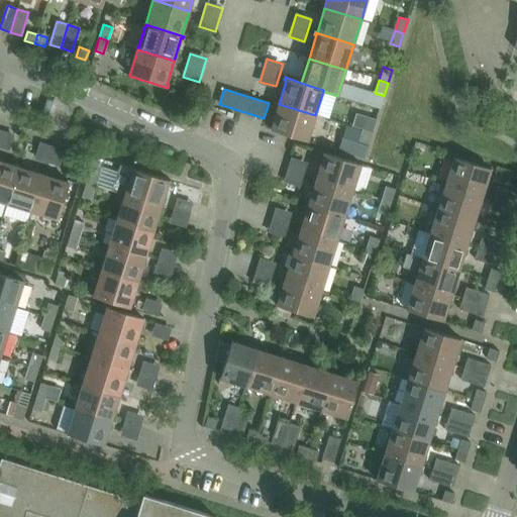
[(307,141),(315,115),(279,104),(272,127),(270,127),(269,129),(307,141)]
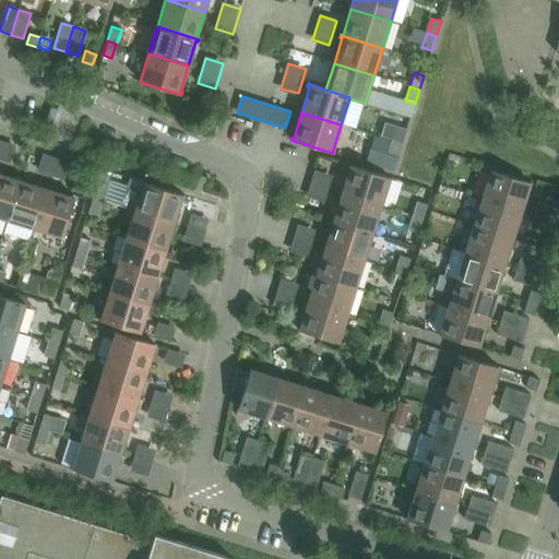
[(402,144),(407,130),(397,127),(393,141),(402,144)]
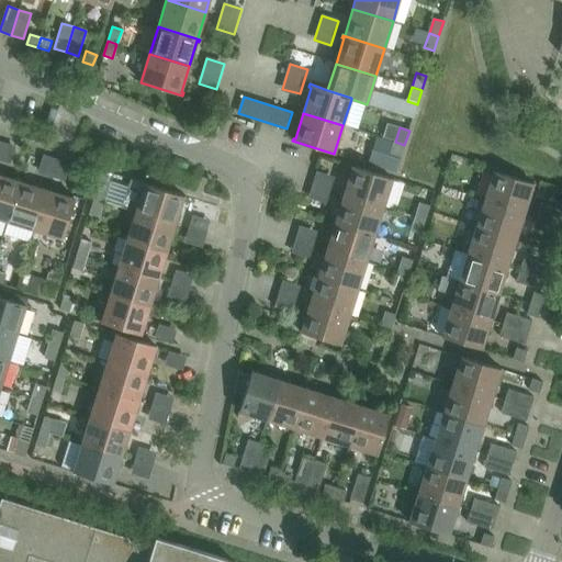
[(400,159),(404,145),(395,142),(390,156),(400,159)]
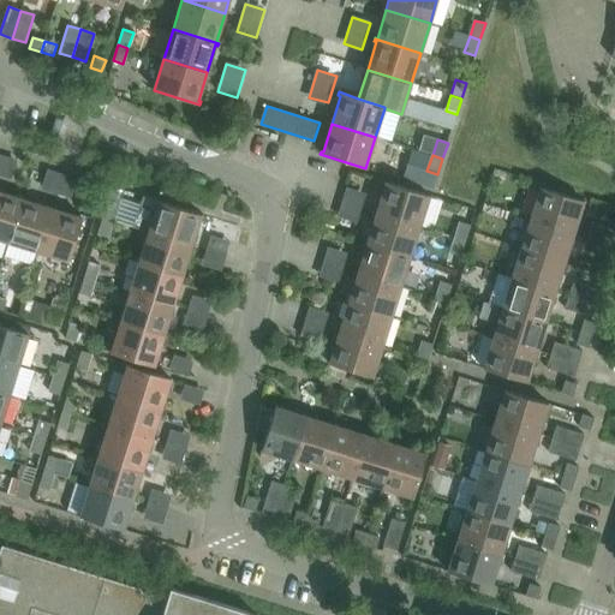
[(0,178),(10,181),(16,163),(0,157),(0,178)]
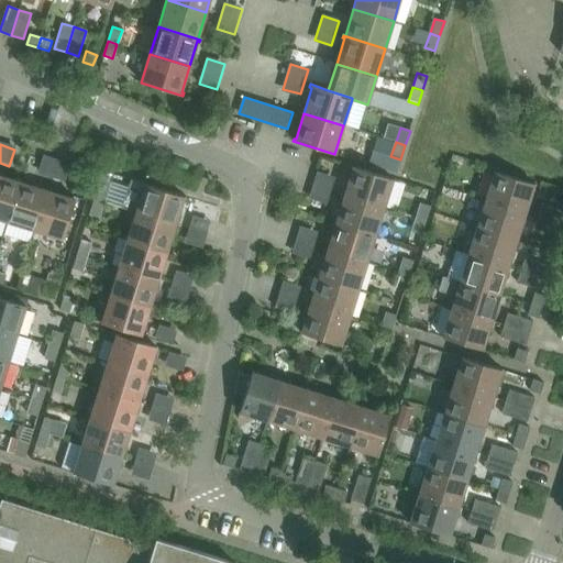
[(39,174),(63,181),(68,165),(44,157),(39,174)]
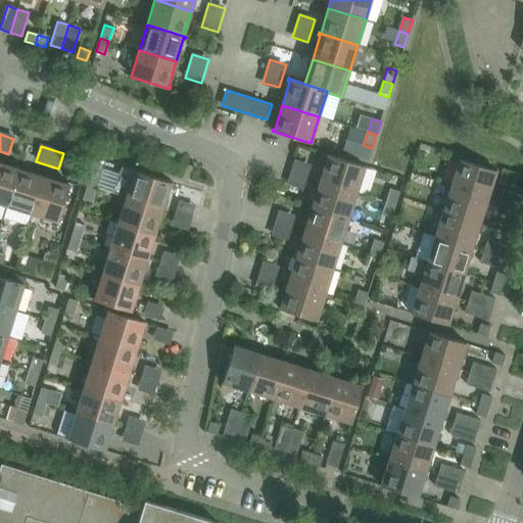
[(357,192),(365,167),(326,154),(325,157),(327,157),(320,181),(357,192)]
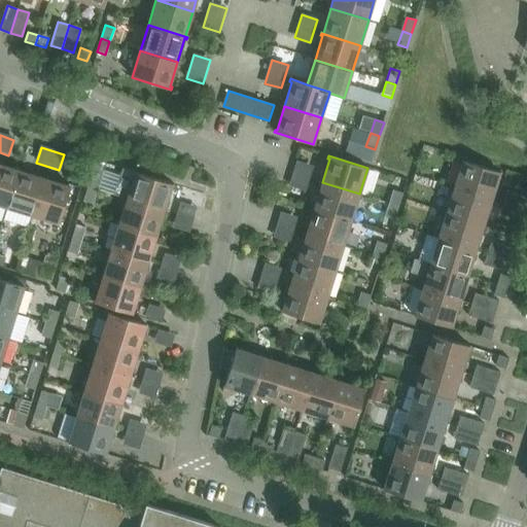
[(296,161),(289,184),(306,189),(313,166),(296,161)]
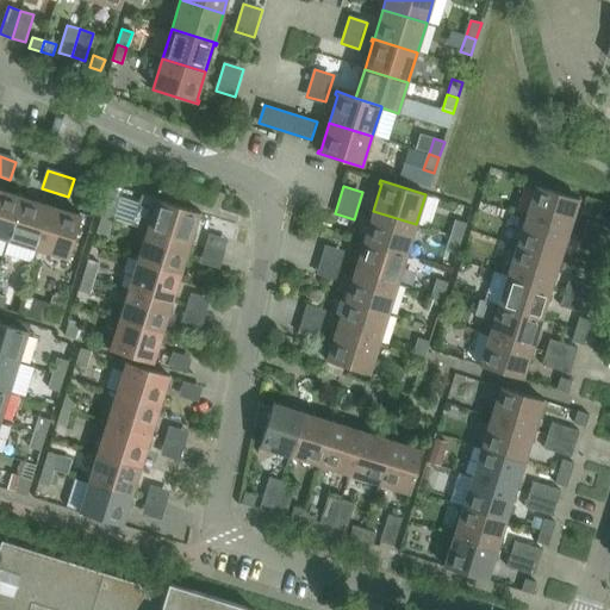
[(570,230),(578,203),(580,203),(582,200),(535,186),(526,217),(570,230)]
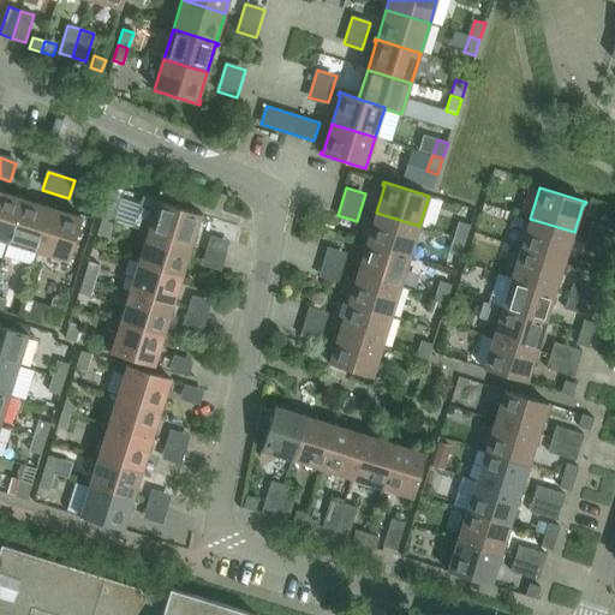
[(0,239),(7,243),(22,197),(21,196),(19,198),(0,192),(0,239)]
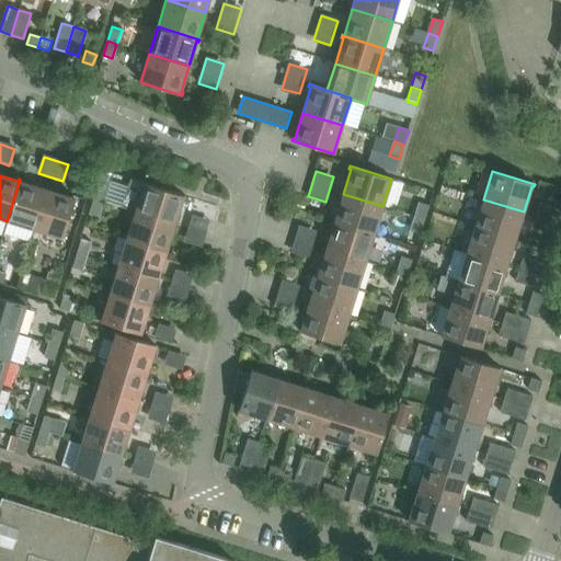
[(34,230),(47,190),(21,182),(22,180),(20,180),(7,221),(34,230)]
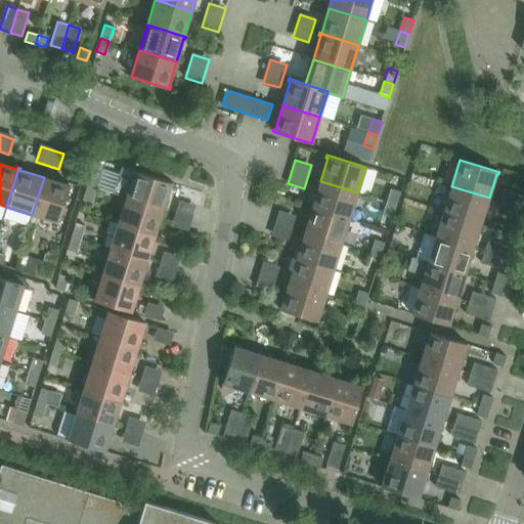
[(96,188),(100,175),(91,172),(87,185),(96,188)]
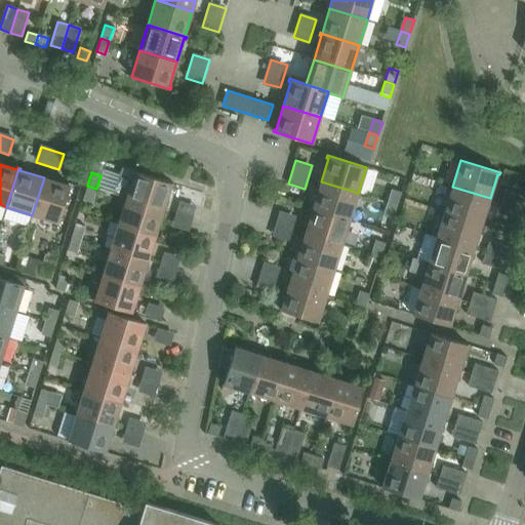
[(163,210),(171,186),(173,187),(173,185),(134,172),(126,198),(163,210)]
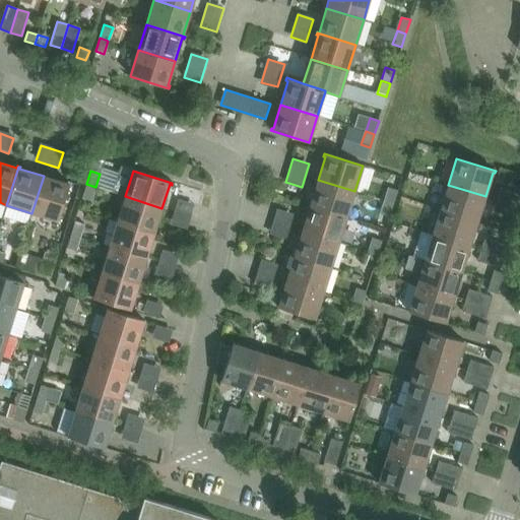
[(58,221),(70,182),(67,182),(67,184),(44,176),(31,213),(58,221)]
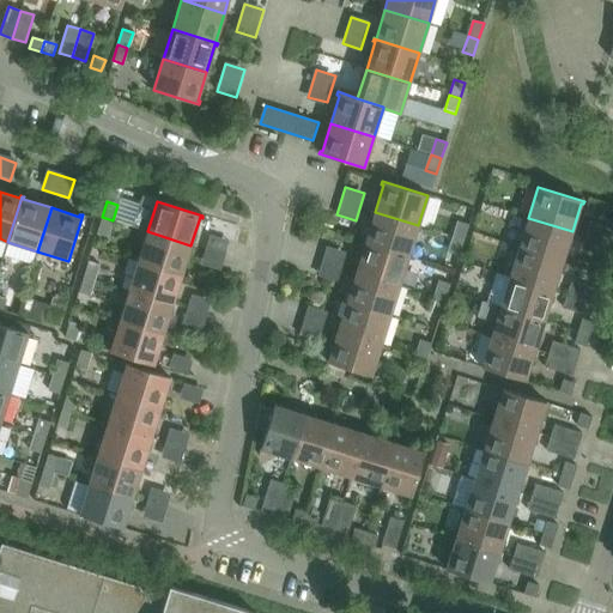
[(408,256),(418,225),(375,212),(366,241),(363,240),(363,242),(408,256)]
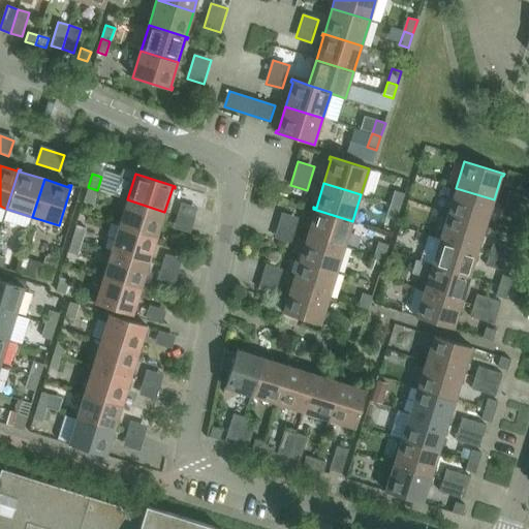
[(93,204),(97,190),(88,187),(84,200),(93,204)]
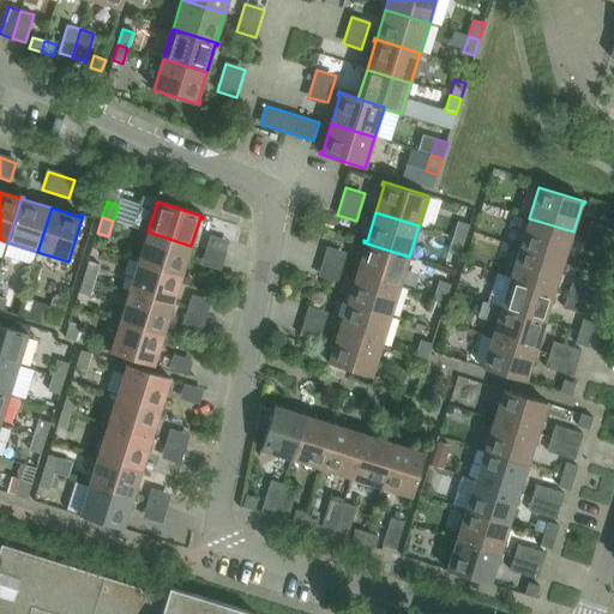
[(564,259),(573,232),(529,218),(521,247),(566,262),(566,260),(564,259)]
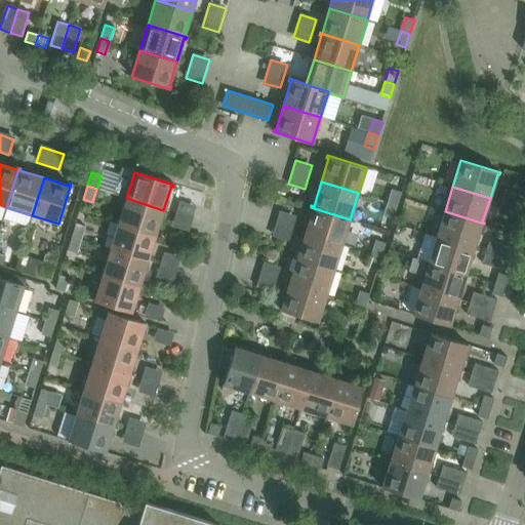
[(397,206),(401,193),(392,190),(388,203),(397,206)]
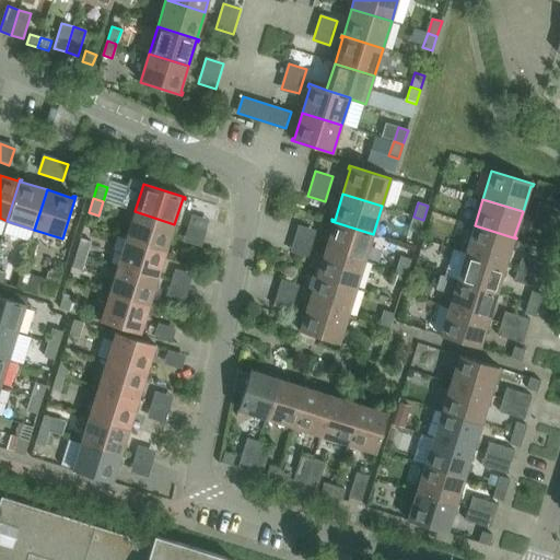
[(166,249),(174,224),(135,211),(126,238),(168,252),(168,251),(166,249)]
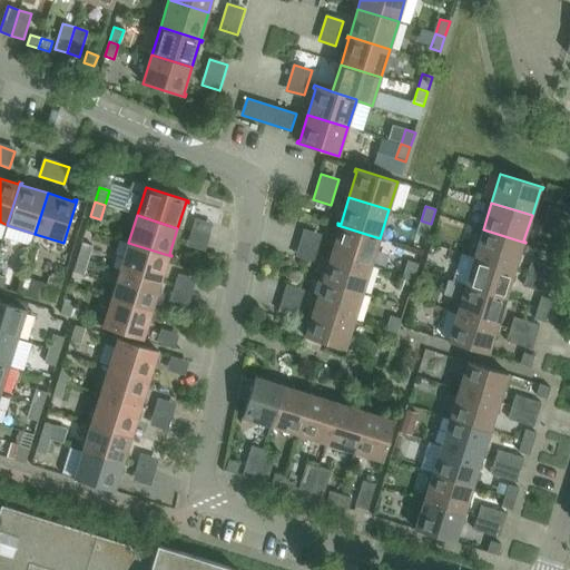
[(566,239),(569,227),(544,218),(540,231),(566,239)]
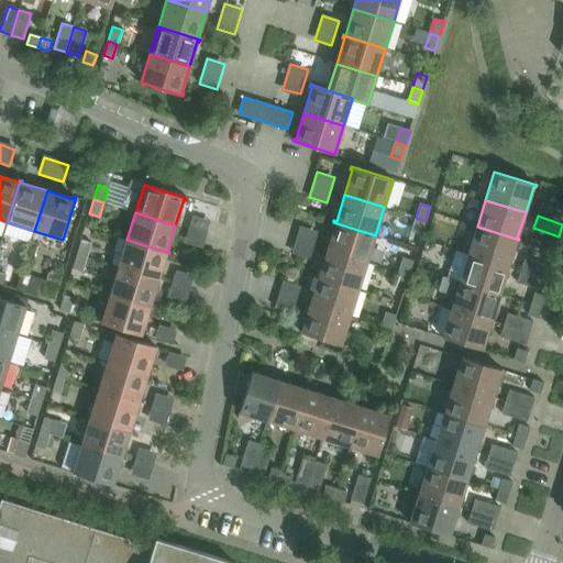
[(194,217),(186,241),(202,246),(210,222),(194,217)]
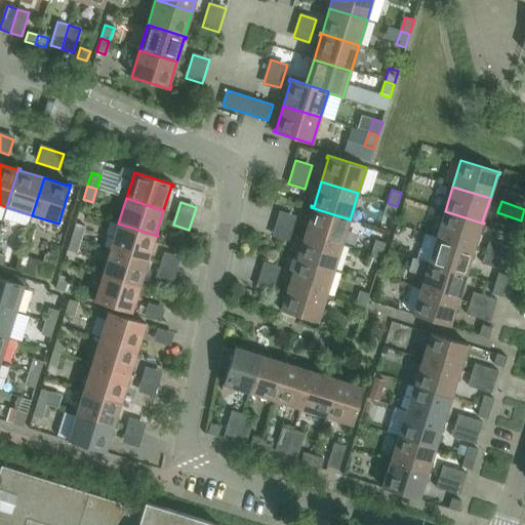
[(393,219),(397,206),(388,203),(384,216),(393,219)]
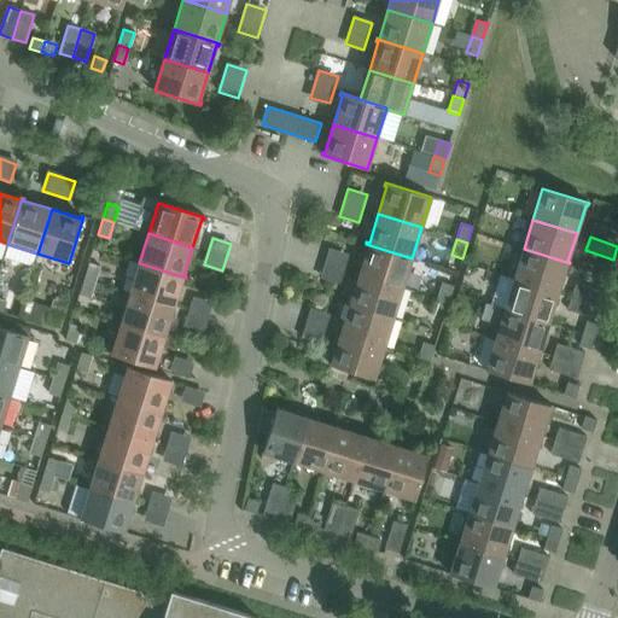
[(403,287),(412,258),(366,244),(366,245),(368,246),(359,274),(403,287)]
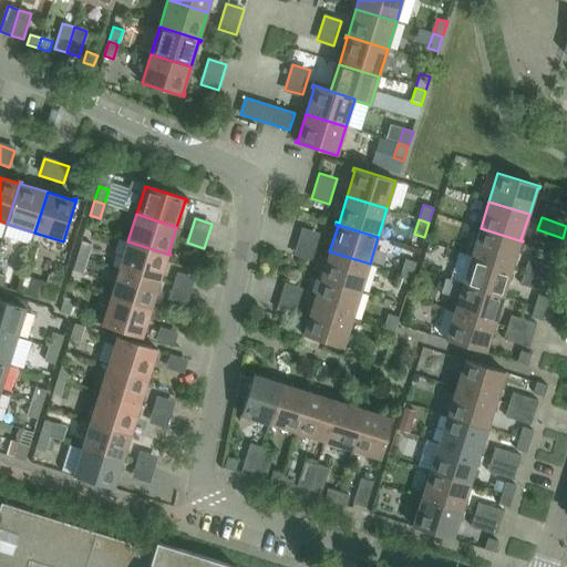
[(512,269),(519,243),(522,244),(523,241),(481,228),(472,256),(512,269)]
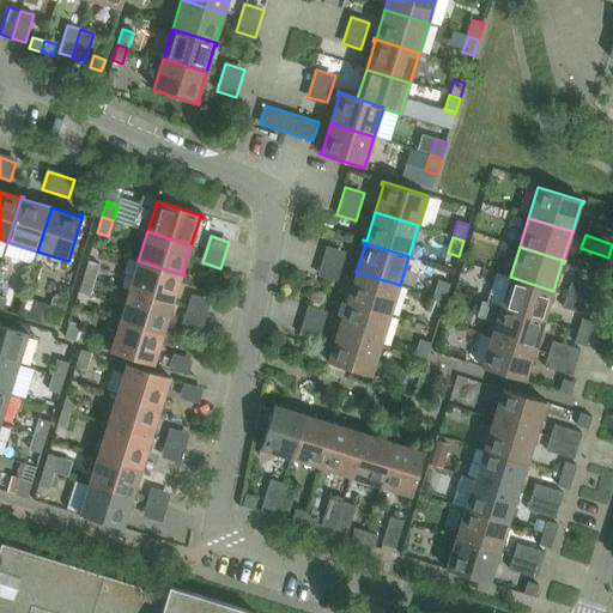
[(327,248),(319,274),(337,280),(345,254),(327,248)]
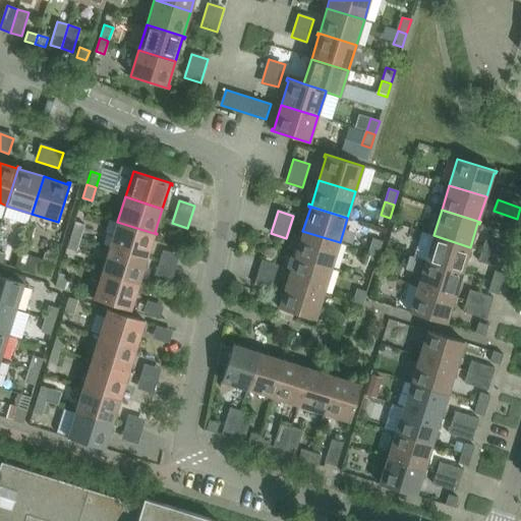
[(517,234),(520,224),(510,221),(507,231),(517,234)]
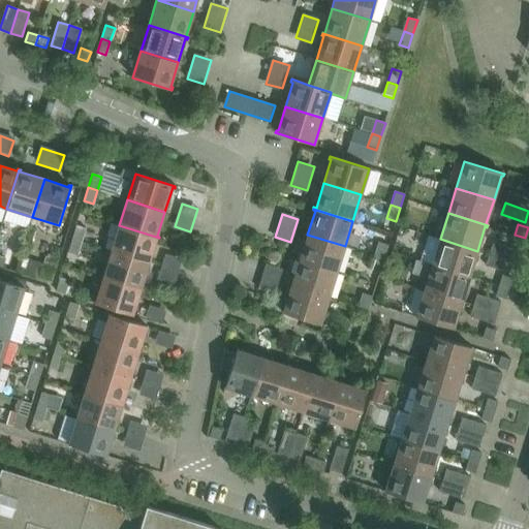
[(82,242),(86,228),(76,225),(72,239),(82,242)]
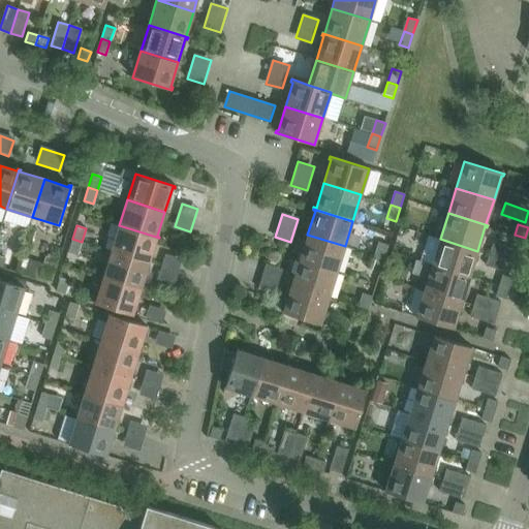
[(149,262),(156,239),(158,240),(159,238),(119,225),(112,251),(149,262)]
